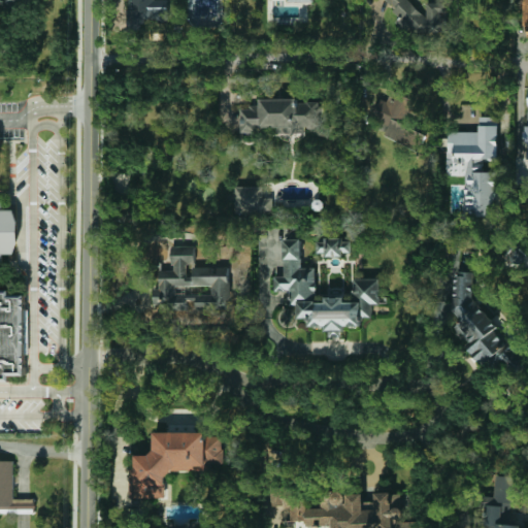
[(25,0),(1,0),(17,11),(25,0)]
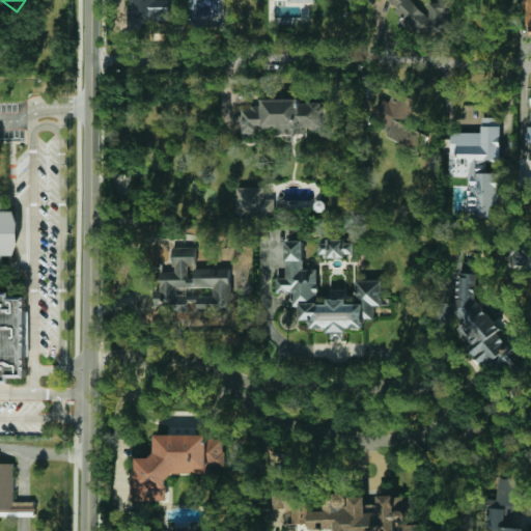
[(128,0),(129,29),(147,28),(147,21),(170,21),(169,0),(128,0)]
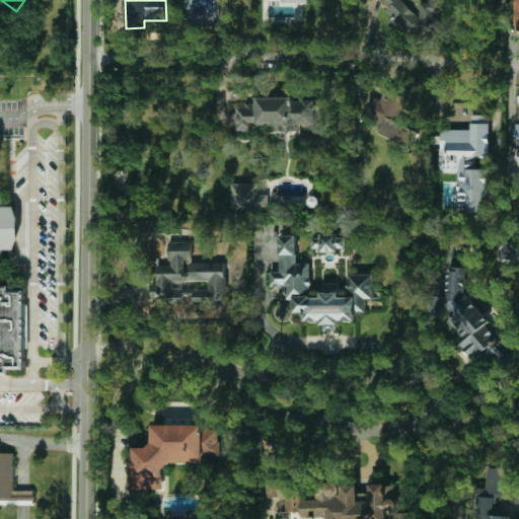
[(436,32),(435,13),(438,10),(438,2),(419,3),(420,18),(401,0),(379,0),(386,7),(387,14),(397,13),(389,21),(397,29),(405,29),(409,33),(436,32)]
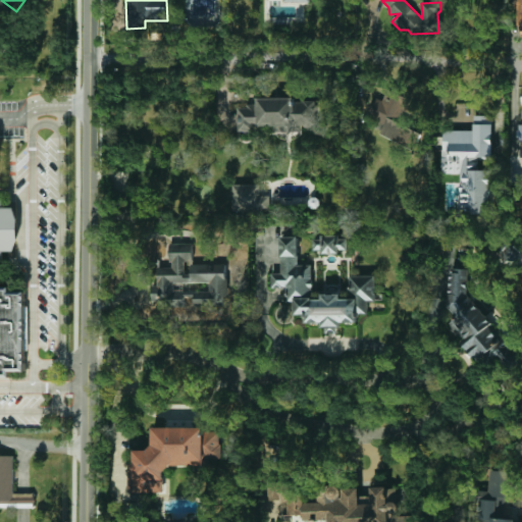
[(380,135),(412,149),(420,131),(400,121),(410,99),(388,89),(382,101),(376,98),(368,116),(384,123),(380,135)]
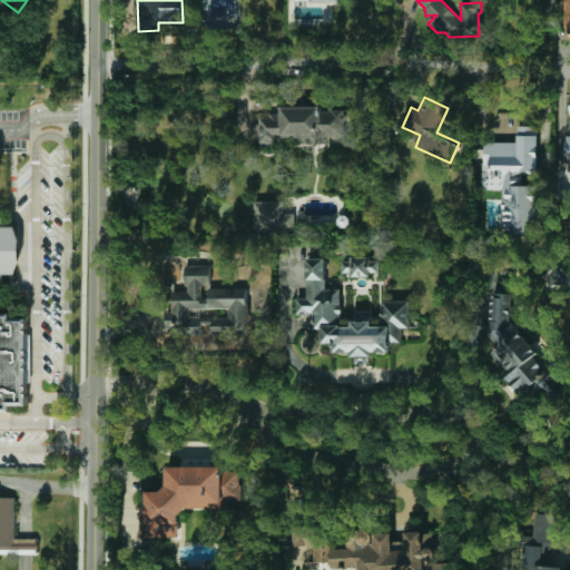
[(261,144),(330,141),(330,138),(345,138),(345,109),(320,110),(318,106),(281,107),(281,115),(259,116),(261,144)]
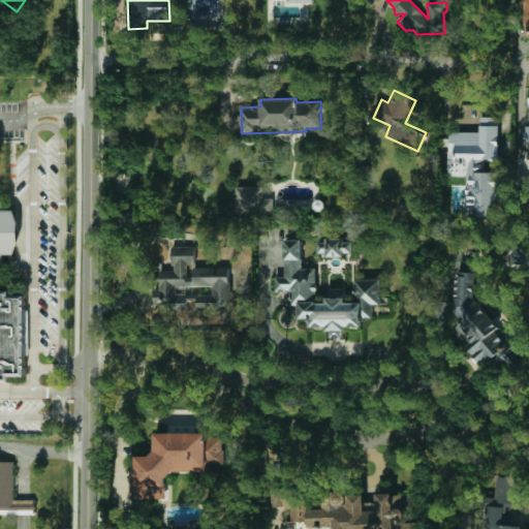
[(449,131),(448,176),(467,176),(467,216),(502,217),(502,173),(485,173),(485,158),(499,159),(499,117),(480,117),(480,132),(449,131)]
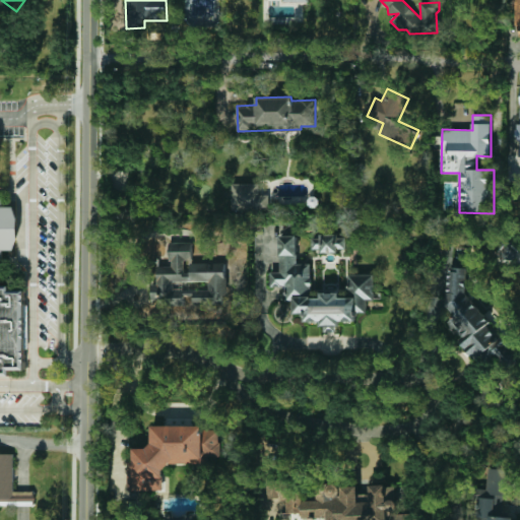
[(259,183),(232,184),(233,211),(269,210),(269,194),(259,194),(259,183)]
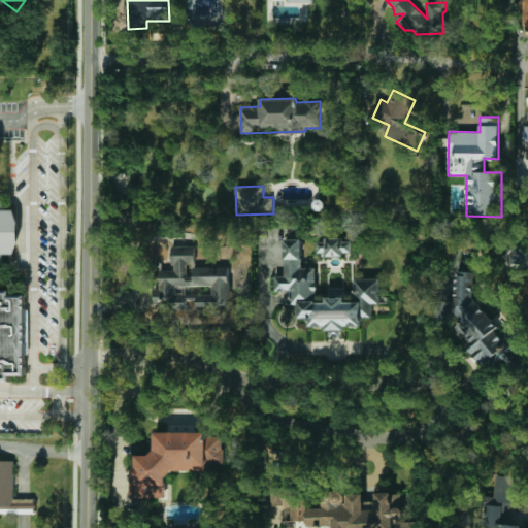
[(0,380),(11,380),(11,375),(26,375),(27,292),(0,291),(0,254),(3,255),(3,254),(18,254),(19,210),(2,209),(2,211),(0,210),(0,380)]
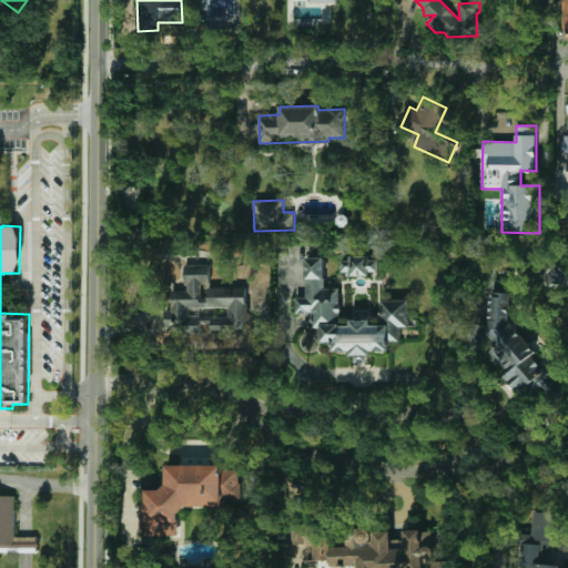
[(325,256),(305,257),(306,296),(295,297),(295,313),(313,313),(313,328),(321,328),(321,343),(333,343),(333,352),(352,352),(352,365),(371,364),(371,352),(389,352),(389,342),(402,341),(402,327),(409,327),(408,300),(381,300),(382,324),(372,325),(372,320),(350,320),(350,324),(341,325),(340,287),(325,288),(325,256)]
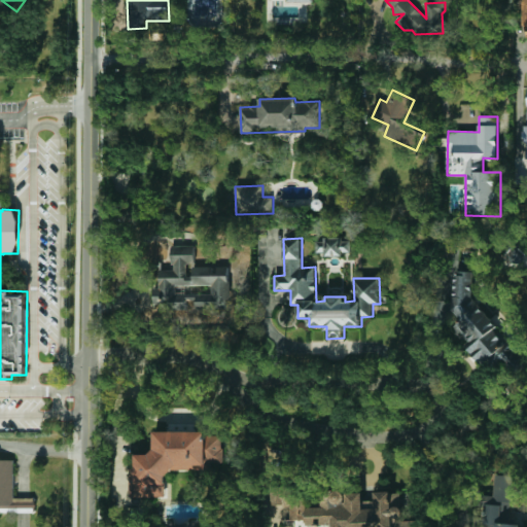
[(316,239),(317,255),(351,254),(351,238),(316,239)]
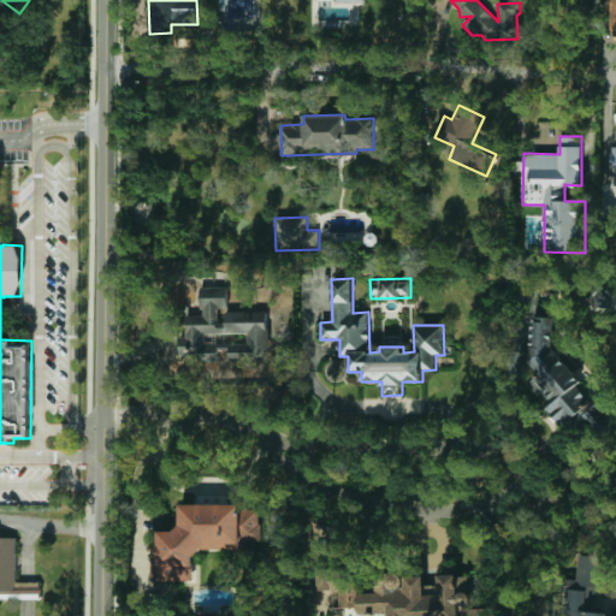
[(181,354),(226,351),(225,336),(247,333),(248,343),(236,344),(236,348),(229,348),(230,363),(264,361),(264,350),(270,349),(267,309),(254,309),(254,319),(224,321),(220,289),(200,291),(202,314),(184,317),(187,344),(179,345),(181,354)]
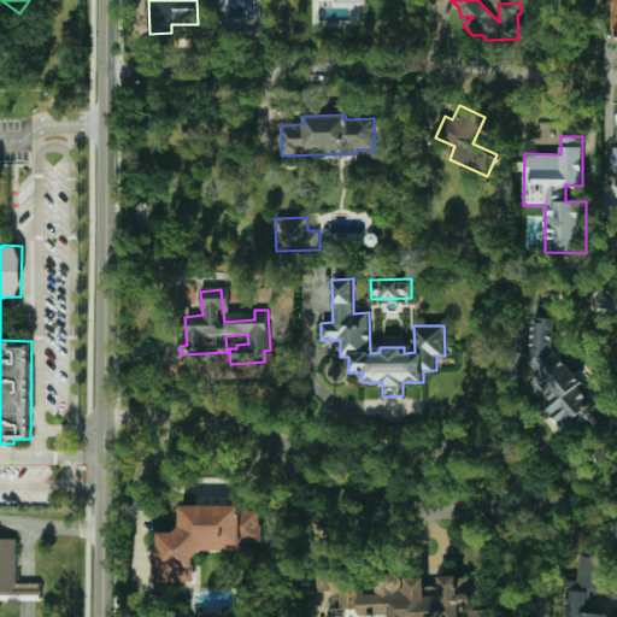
[(554,347),(556,318),(534,317),(532,363),(540,375),(534,380),(533,388),(569,436),(591,419),(597,428),(601,428),(606,425),(606,416),(586,388),(581,388),(581,382),(554,347)]
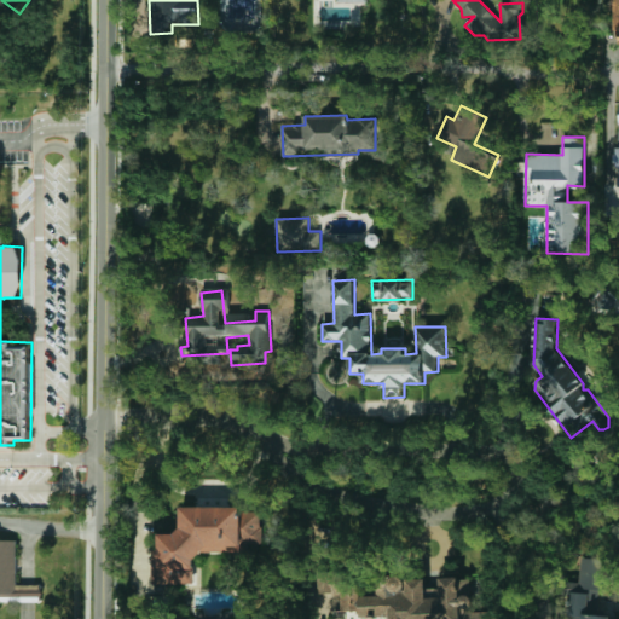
[(152,584),(195,584),(195,553),(248,551),(248,543),(262,543),(262,512),(241,512),(241,507),(181,507),(181,533),(160,533),(160,548),(152,548),(152,584)]
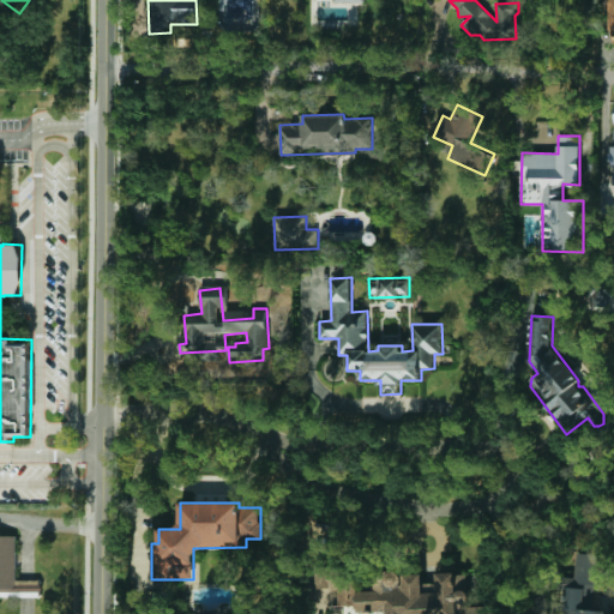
[(0,599),(11,596),(41,596),(41,581),(16,581),(17,536),(0,535),(0,599)]
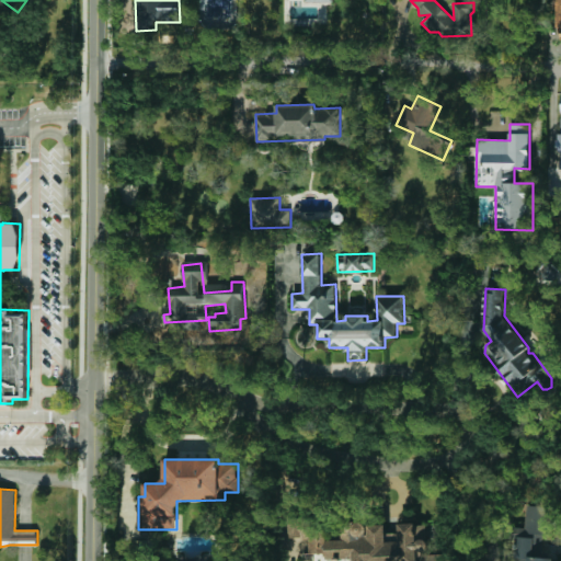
[(550,506),(527,506),(526,529),(516,528),(515,560),(553,560),(554,558),(544,558),(545,535),(549,535),(550,506)]
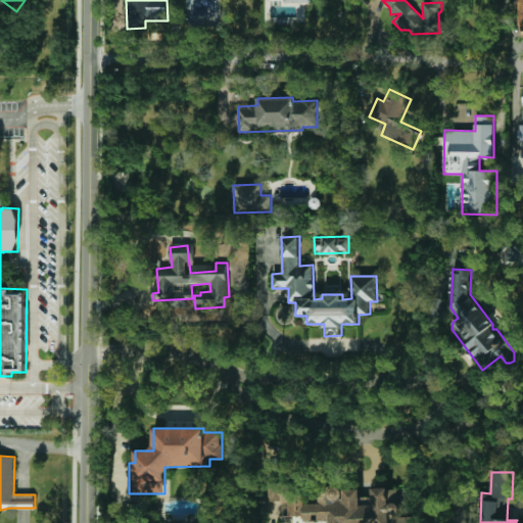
[(413,522),(413,517),(398,517),(399,506),(397,498),(397,488),(372,488),(372,504),(362,507),(360,502),(361,488),(318,487),(318,502),(308,504),(305,504),(305,515),(299,516),(288,516),(291,519),(291,522),(413,522)]
